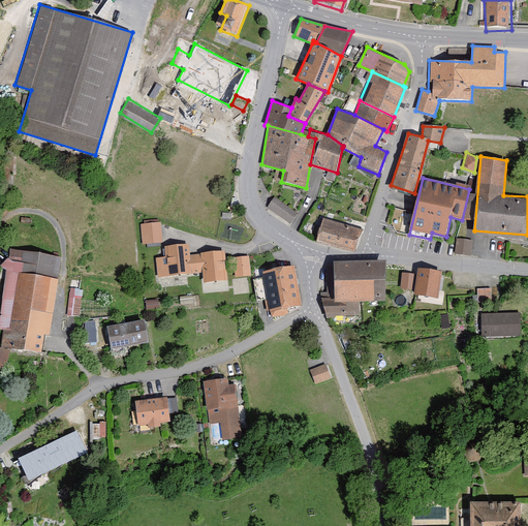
[(265,206),(289,221),(298,209),(273,193),(265,206)]
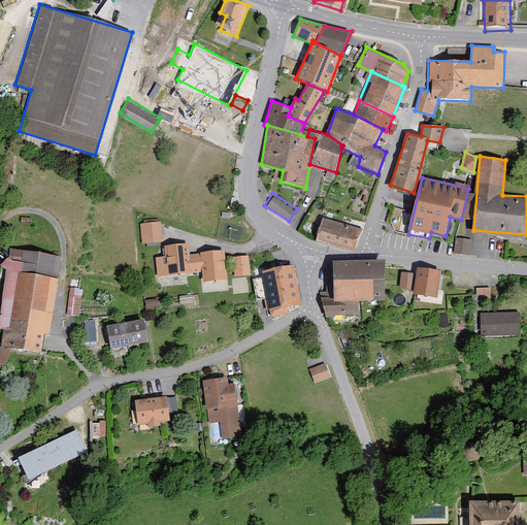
[(361,225),(323,217),(318,237),(356,245),(361,225)]
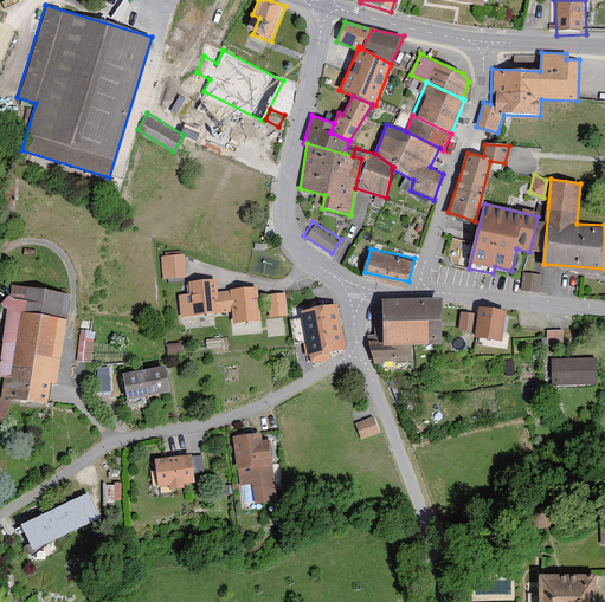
[(182,251),(160,253),(162,279),(185,277),(182,251)]
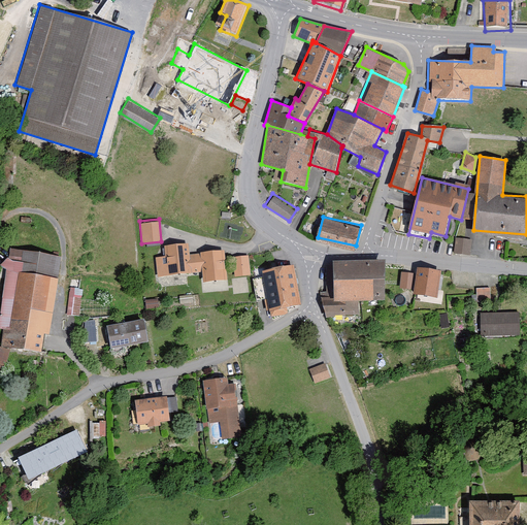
[(470,239),(456,237),(454,252),(468,253),(470,239)]
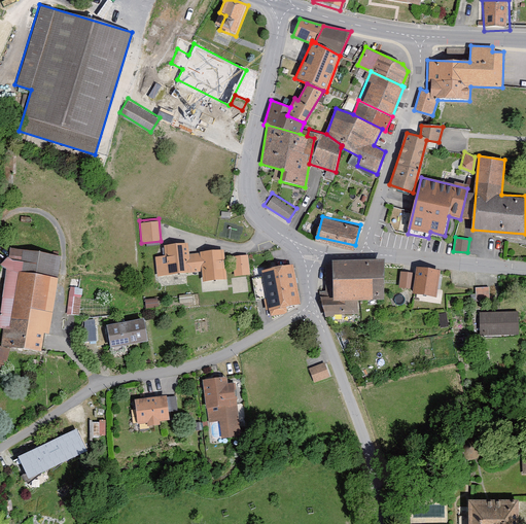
[(166,255),(156,256),(158,275),(200,271),(201,282),(228,280),(224,249),(187,252),(186,243),(165,245),(166,255)]
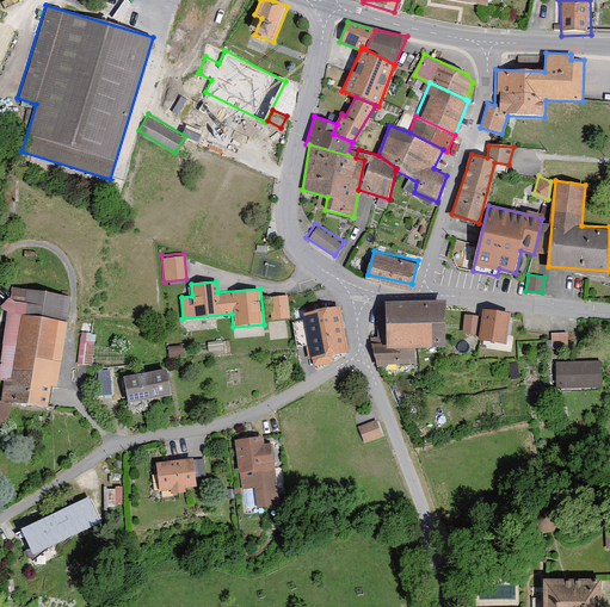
[(68,296),(11,286),(8,297),(0,303),(0,305),(6,311),(0,352),(0,379),(4,381),(0,400),(48,407),(50,385),(56,385),(68,296)]
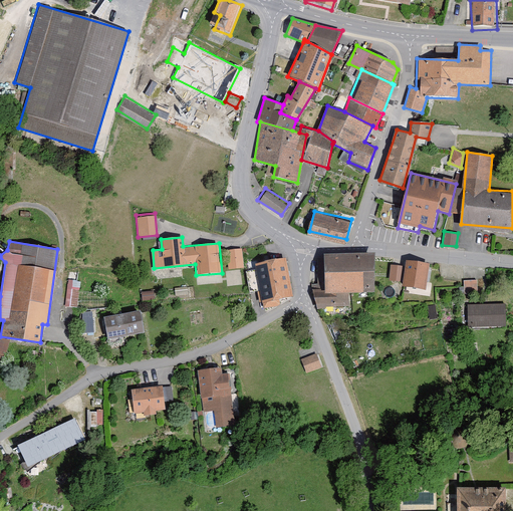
[(241,249),(227,251),(229,269),(244,267),(241,249)]
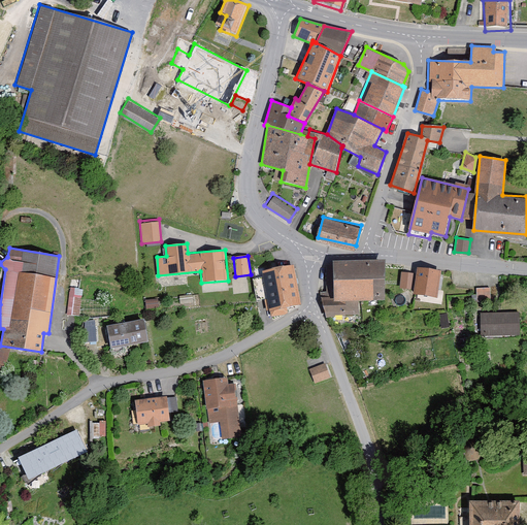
[(382,259),(331,260),(332,296),(321,296),(325,318),(358,313),(358,301),(383,300),(382,259)]
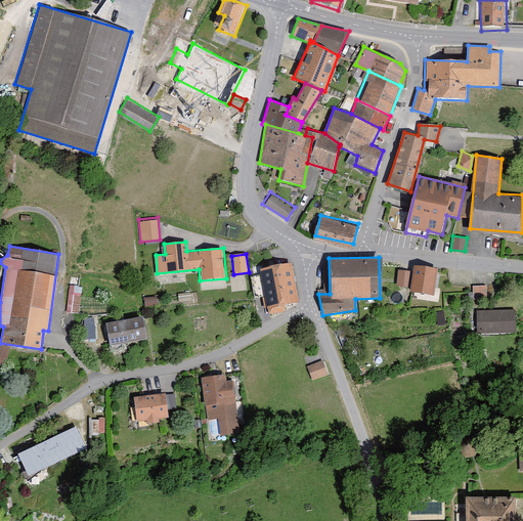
[(291,260),(257,267),(265,310),(300,303),(291,260)]
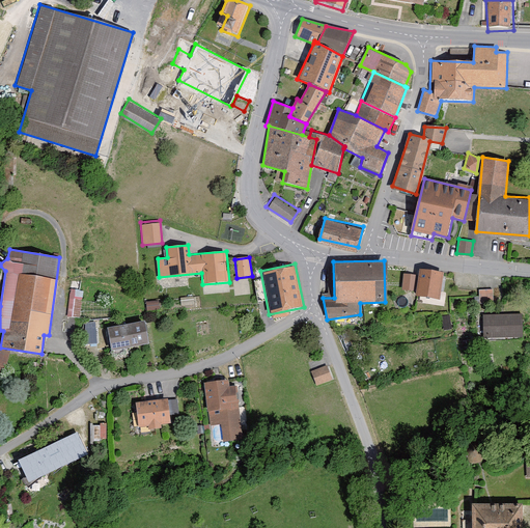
[(420,272),(417,296),(438,298),(441,274),(420,272)]
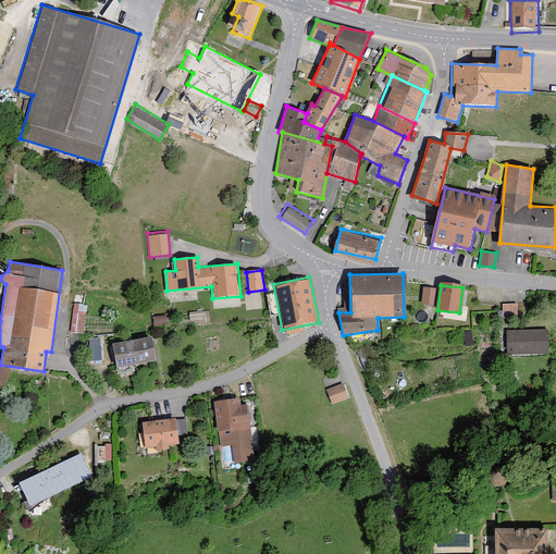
[(517,302),(502,302),(502,315),(517,315),(517,302)]
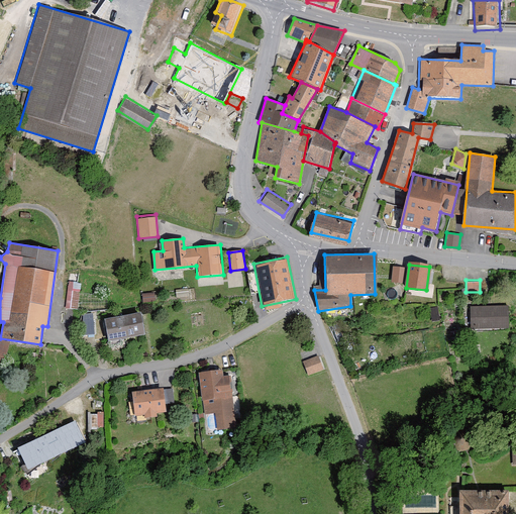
[(80,291),(68,289),(66,307),(78,309),(80,291)]
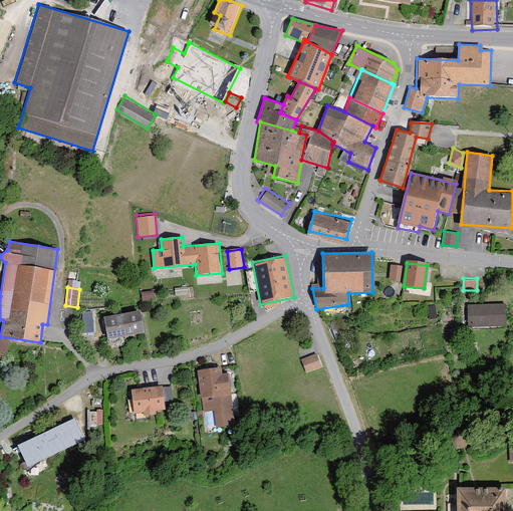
[(468,304),(469,325),(505,323),(504,303),(468,304)]
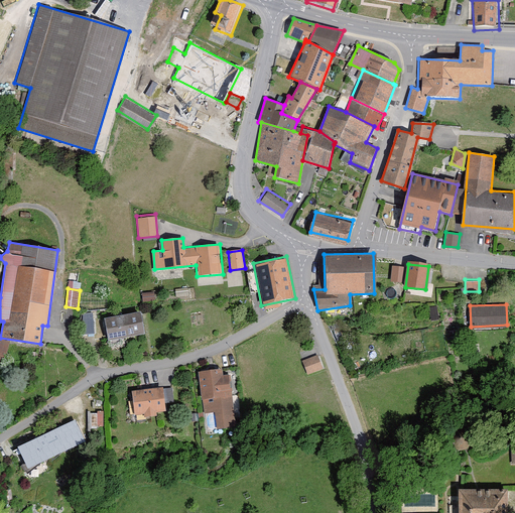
[(92,308),(81,310),(84,331),(96,329),(92,308)]
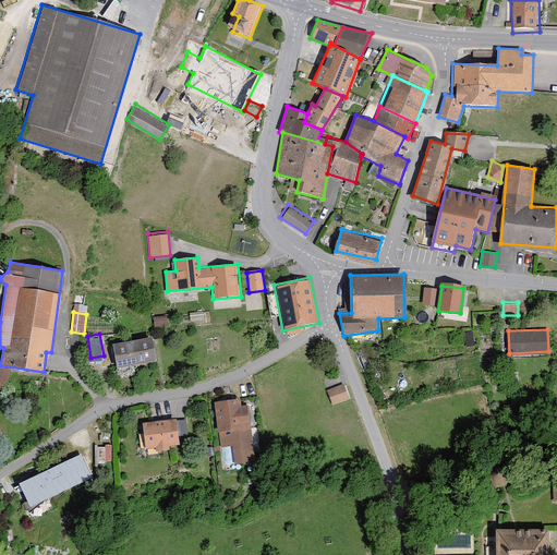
[(152,336),(113,341),(117,366),(156,361),(152,336)]
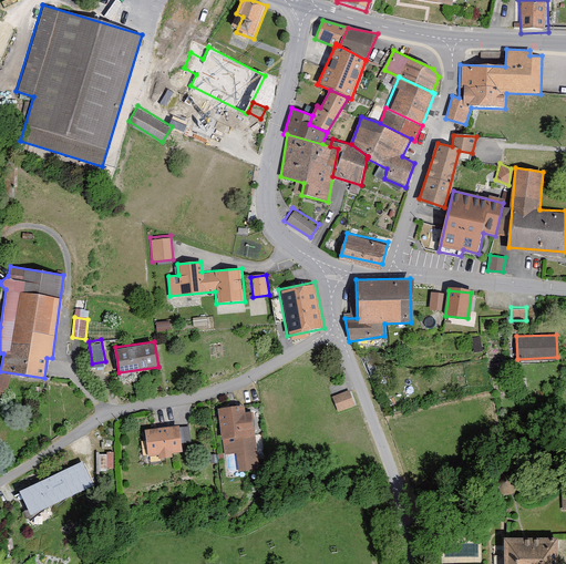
[(10,375),(0,371),(0,401),(2,402),(10,375)]
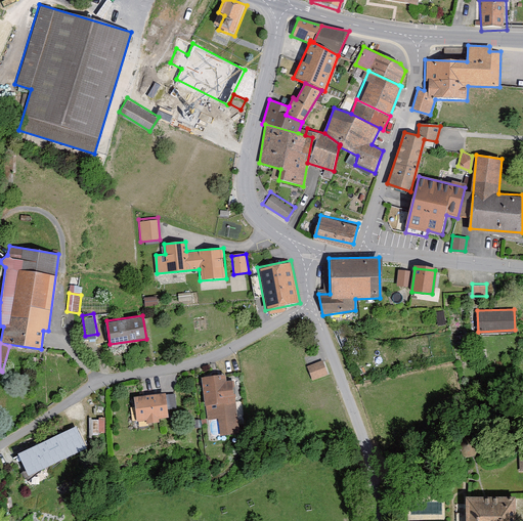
[(327,374),(321,359),(307,364),(312,379),(327,374)]
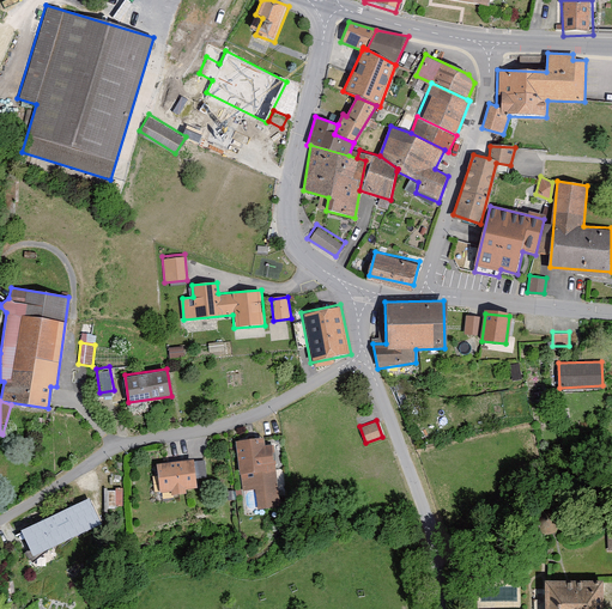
[(261,439),(236,442),(241,489),(255,487),(258,509),(278,506),(272,444),(262,445),(261,439)]
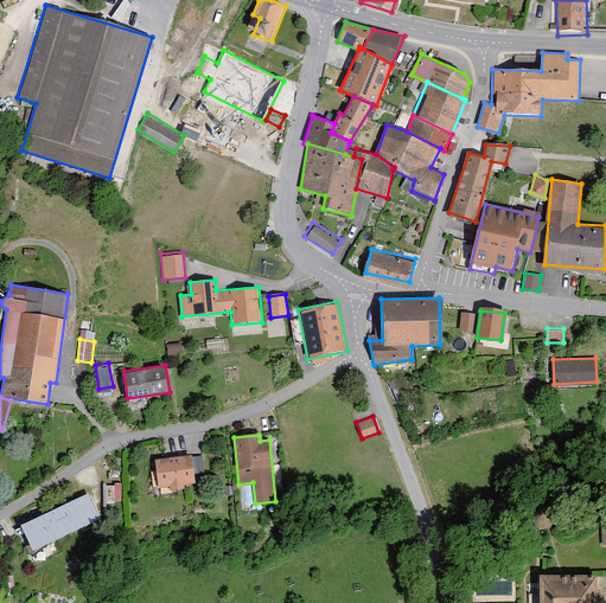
[(193,454),(153,459),(158,488),(197,483),(193,454)]
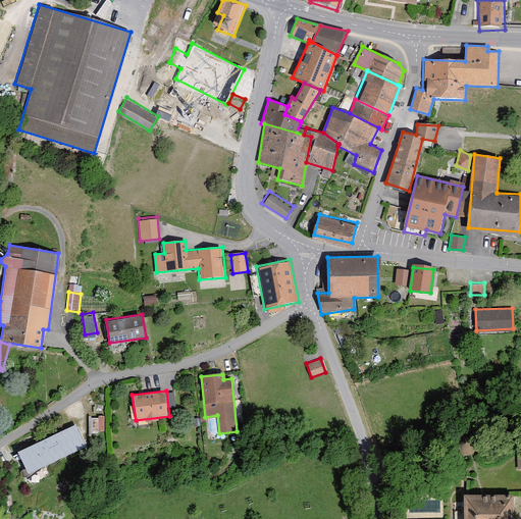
[(91,428),(104,428),(103,413),(91,413),(91,428)]
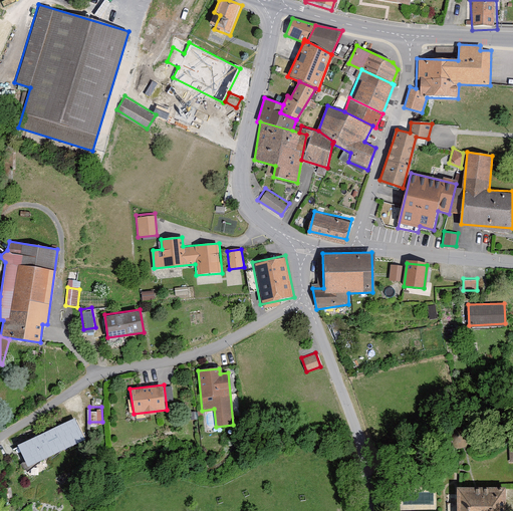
[(73,416),(17,443),(27,465),(84,437),(73,416)]
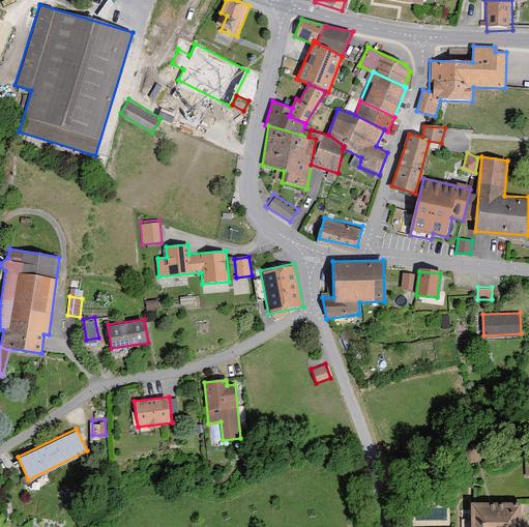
[(465,461),(468,463),(471,464),(475,463),(478,462),(481,459),(482,456),(482,451),(481,448),(479,445),(476,443),(473,442),(470,442),(466,443),(464,445),(462,448),(461,451),(461,456),(463,459),(465,461)]
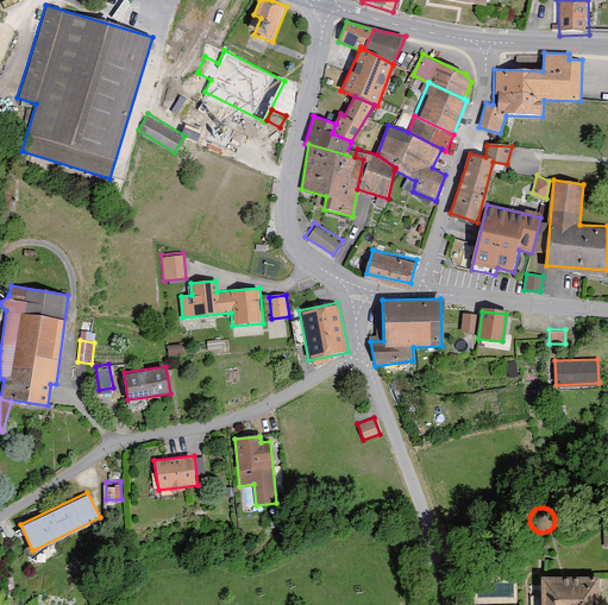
[(596,604),(596,579),(544,580),(544,604),(596,604)]
